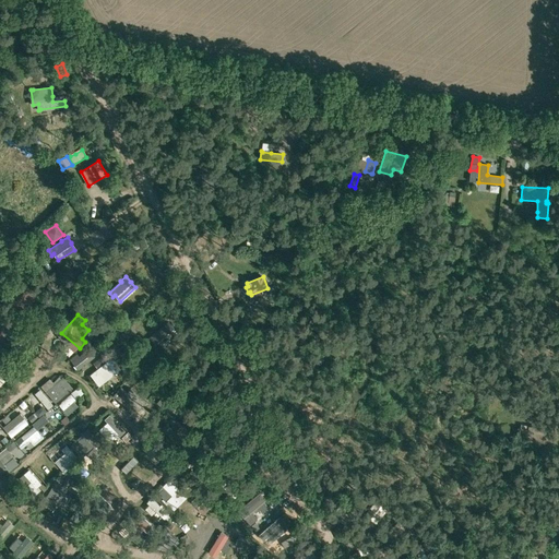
[(163,346),(178,334),(173,329),(174,328),(169,322),(163,326),(164,328),(151,339),(155,343),(157,341),(163,346)]
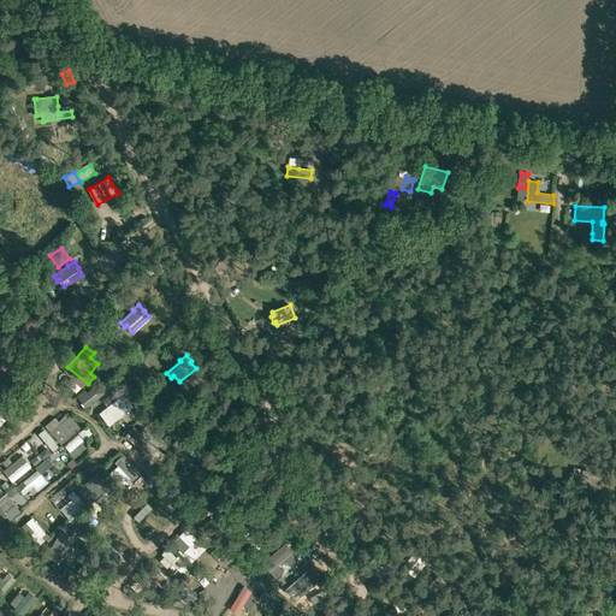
[(33,374),(43,369),(40,362),(21,373),(24,380),(29,378),(33,384),(36,381),(33,374)]
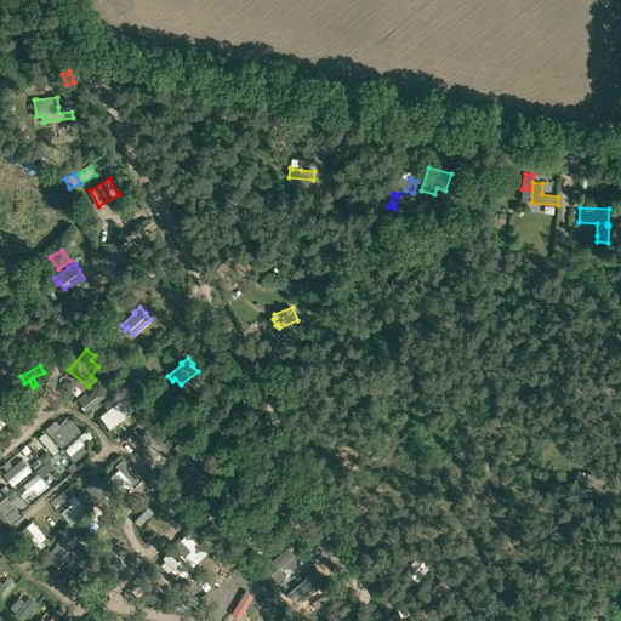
[(85,393),(78,399),(86,411),(114,389),(107,380),(87,396),(85,393)]
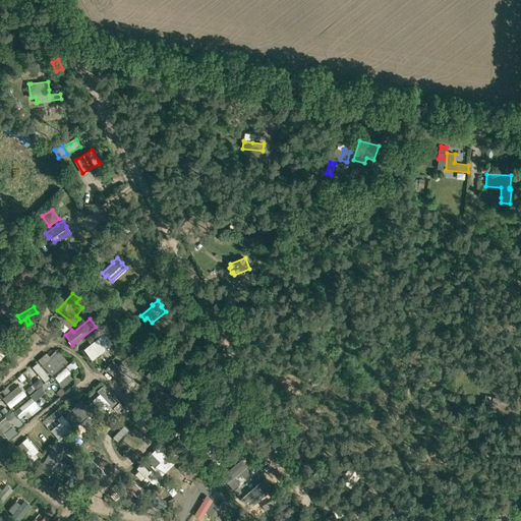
[(52,359),(43,366),(51,378),(67,363),(58,353),(52,359)]
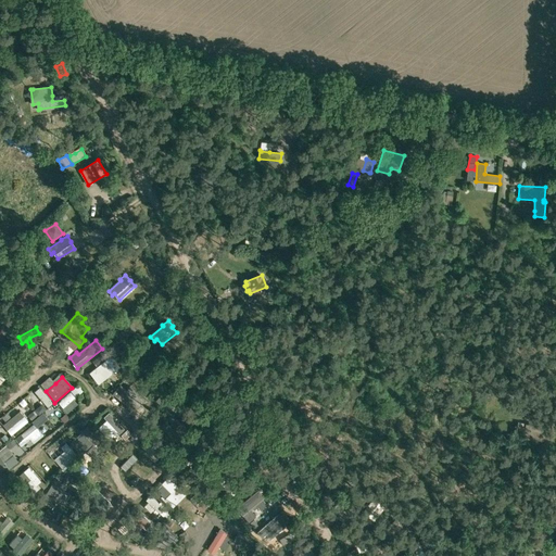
[(64,400),(70,405),(86,388),(81,383),(64,400)]
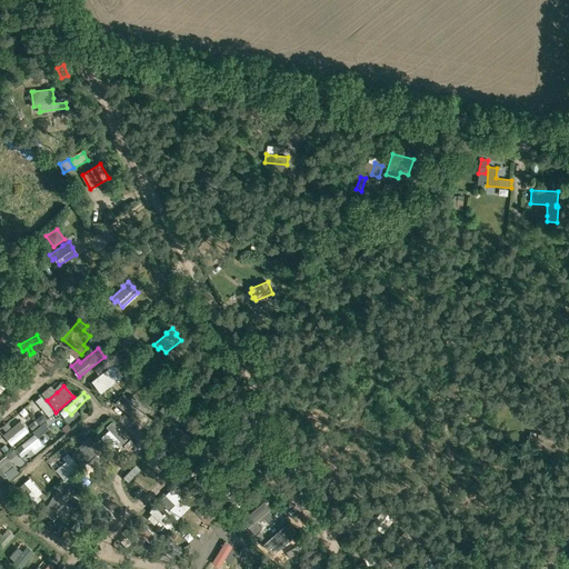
[(12,420),(8,423),(12,429),(9,431),(18,441),(29,432),(21,422),(17,426),(12,420)]
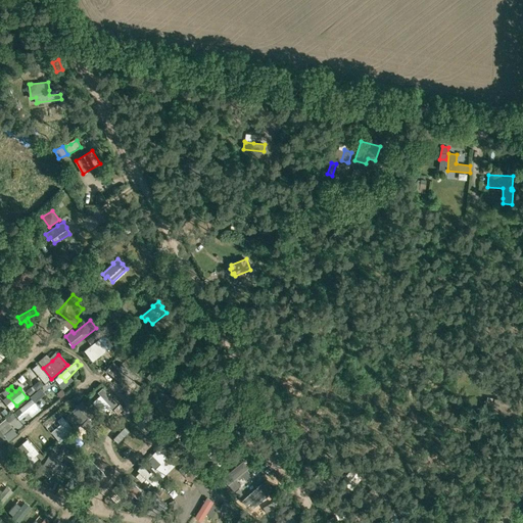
[(44,390),(53,401),(56,398),(47,387),(44,390)]
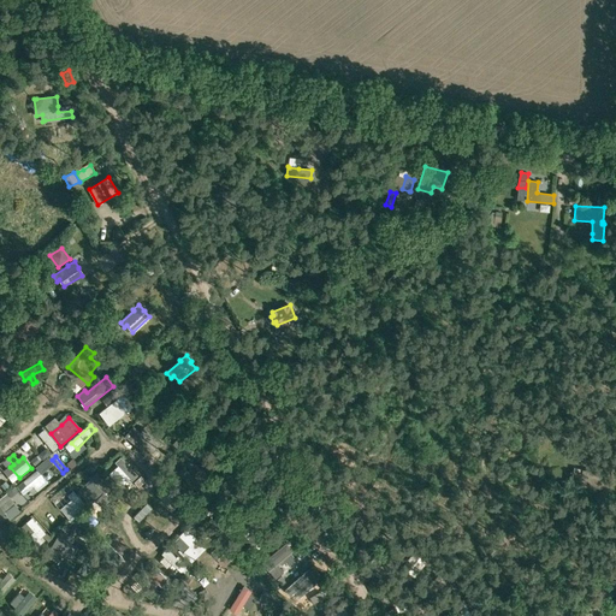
[(48,484),(37,469),(16,486),(23,495),(33,486),(37,491),(48,484)]
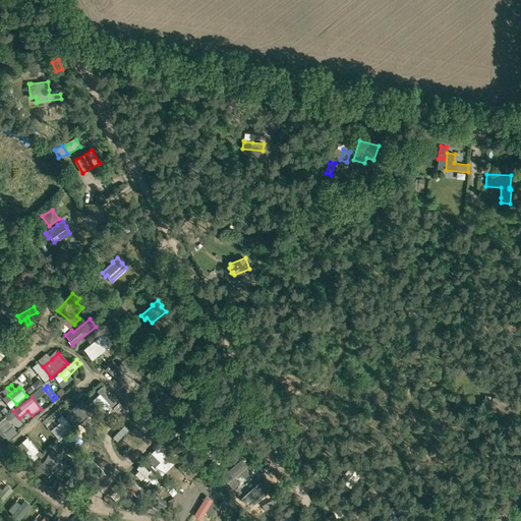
[(508,411),(508,404),(484,401),(483,408),(508,411)]
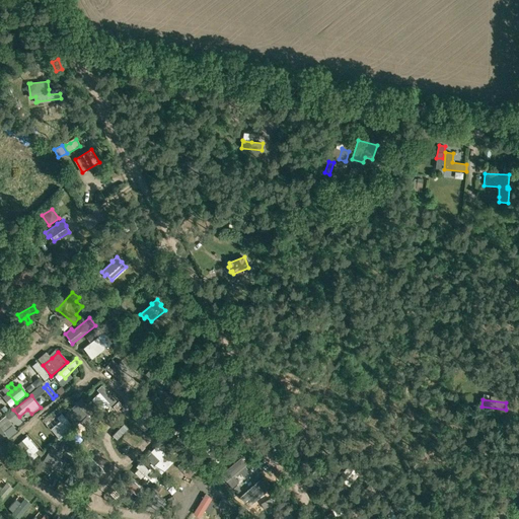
[(76,401),(65,412),(76,424),(87,414),(76,401)]
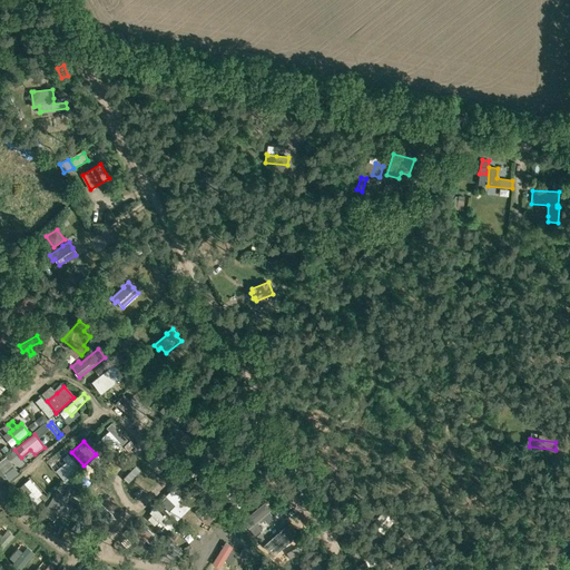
[(9,468),(3,451),(0,451),(0,469),(6,468),(9,475),(22,471),(20,464),(9,468)]
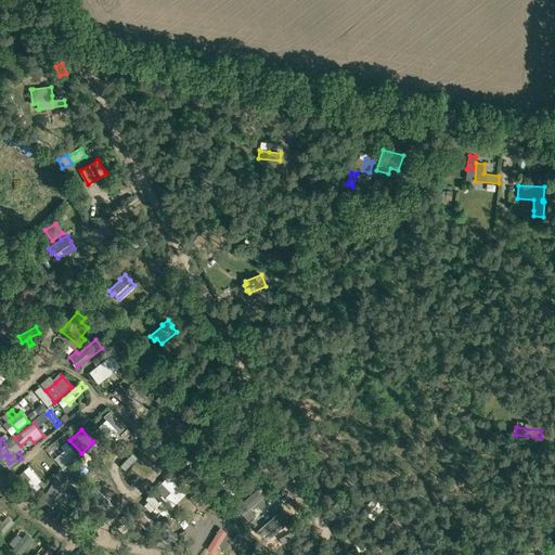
[(27,460),(20,463),(22,469),(30,466),(27,460)]
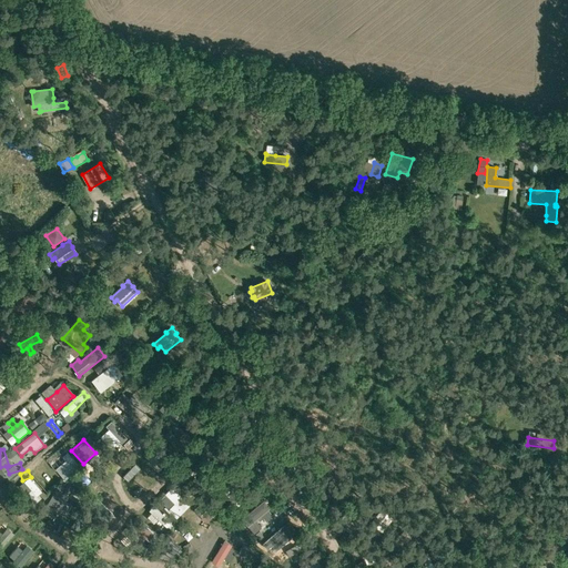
[(69,497),(56,489),(43,510),(50,515),(53,508),(60,511),(69,497)]
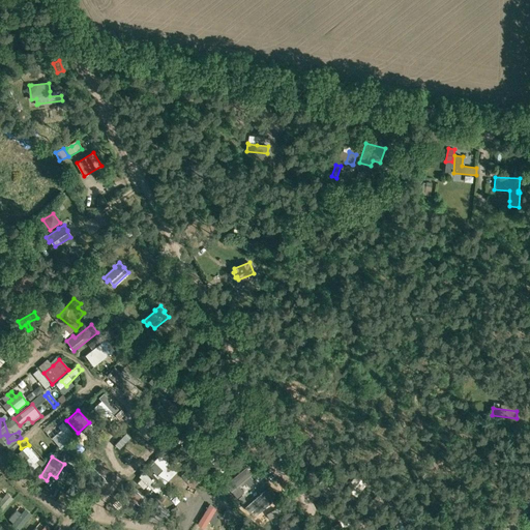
[(362,478),(357,474),(344,491),(349,495),(362,478)]
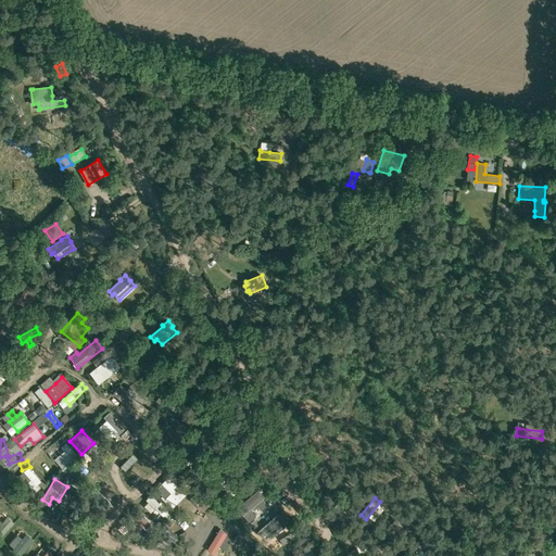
[(135,507),(128,514),(143,528),(150,521),(135,507)]
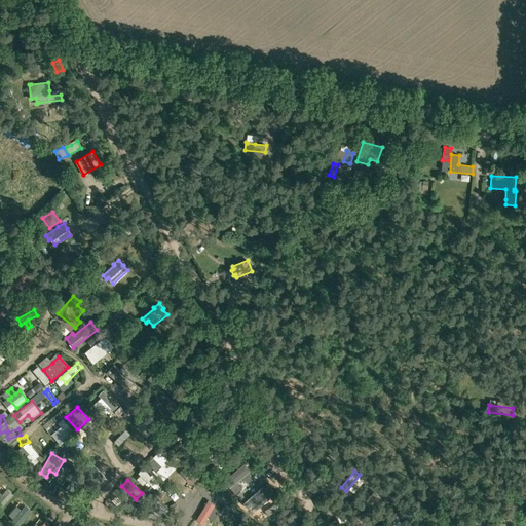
[(162,500),(156,496),(144,514),(150,518),(162,500)]
